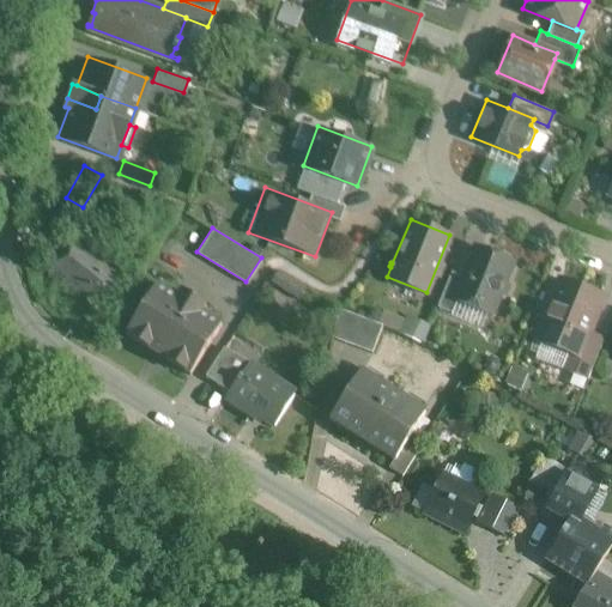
[(77,235),(48,272),(91,309),(123,272),(77,235)]
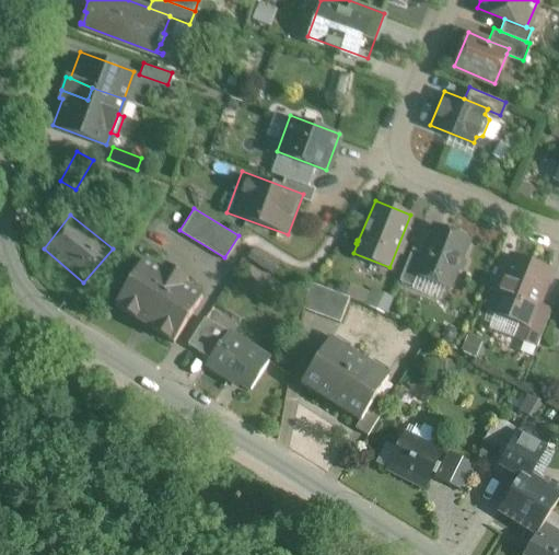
[(466,238),(434,224),(423,252),(415,273),(417,273),(446,286),(453,270),(458,268),(463,259),(459,253),(466,238)]
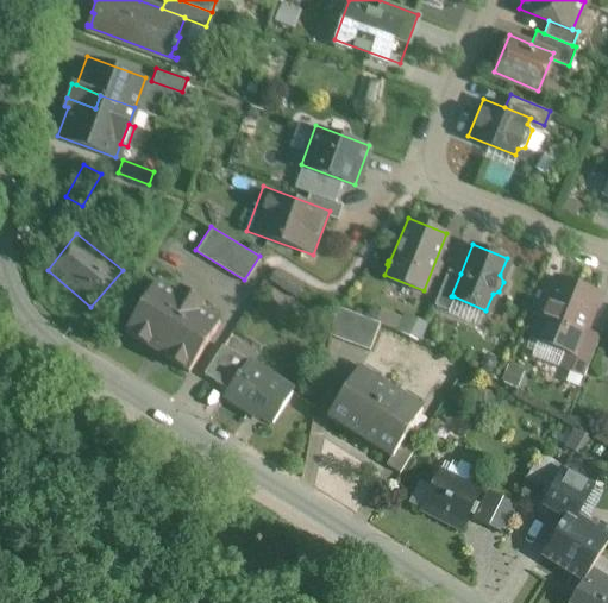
[(447,269),(433,303),(447,309),(453,296),(451,296),(461,274),(447,269)]
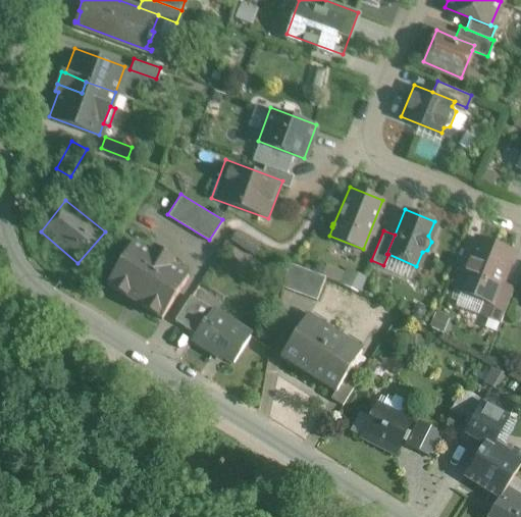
[(260,244),(247,235),(240,244),(254,252),(260,244)]
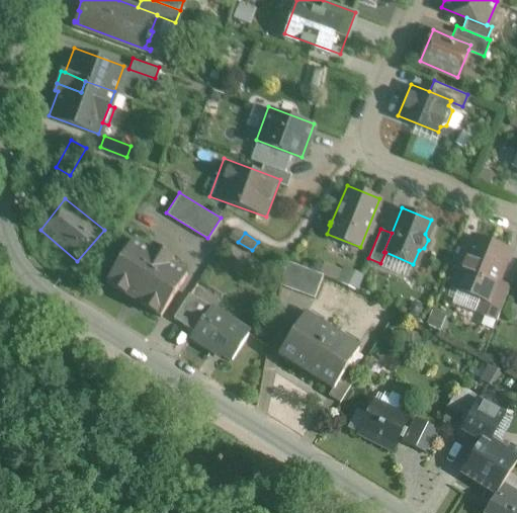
[(507,250),(472,236),(458,271),(462,273),(457,286),(481,295),(488,298),(496,279),(507,250)]
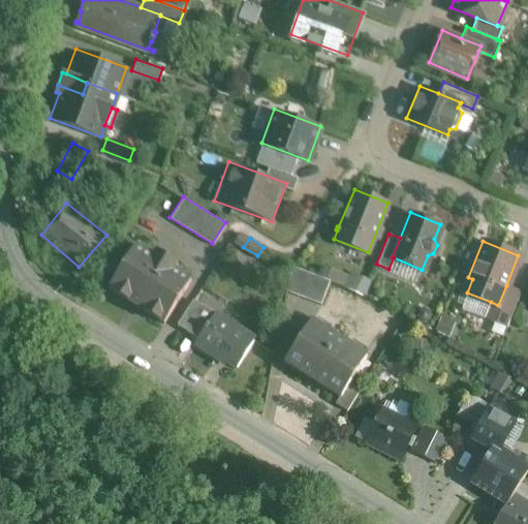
[(151,254),(134,244),(107,286),(163,321),(190,278),(174,268),(177,263),(155,249),(151,254)]
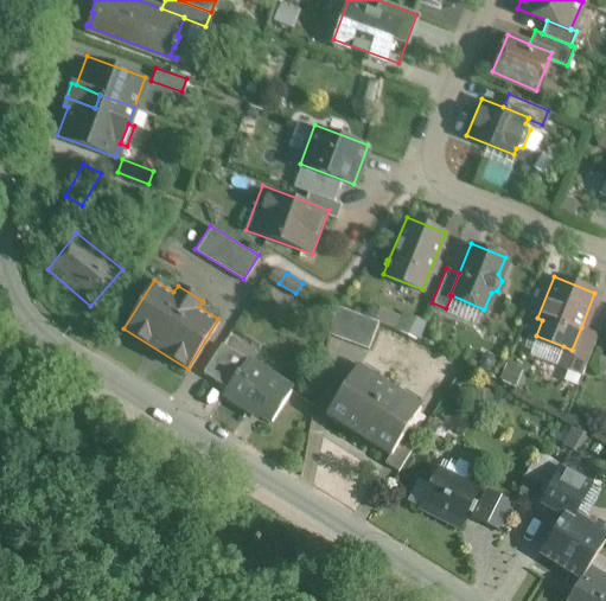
[(384,302),(377,317),(418,336),(425,321),(384,302)]
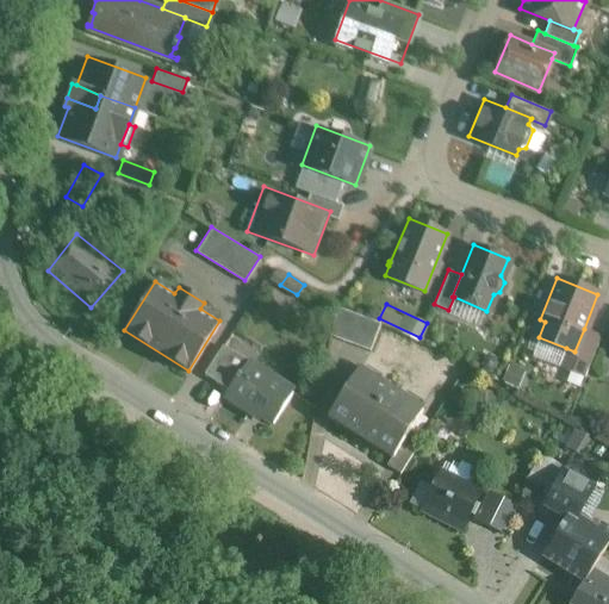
[(379,322),(336,305),(330,334),(368,349),(379,322)]
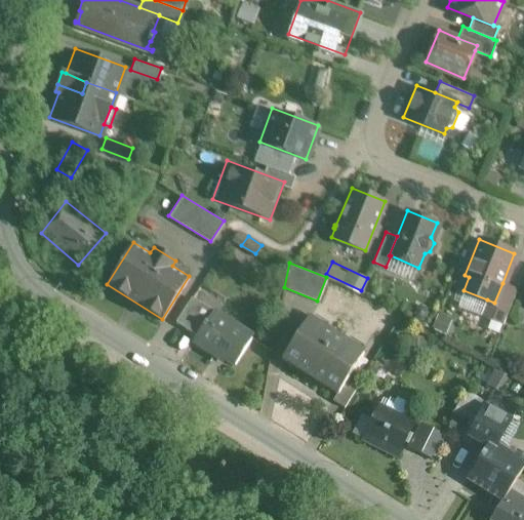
[(494,303),(487,300),(481,314),(502,323),(516,289),(502,283),(494,303)]
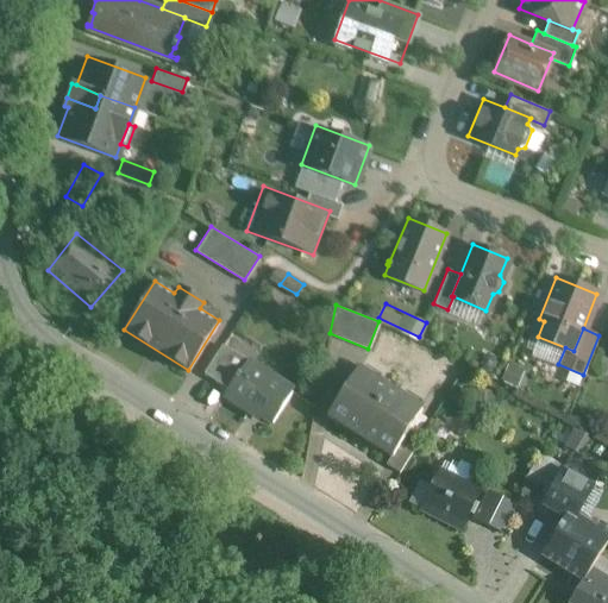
[(221,344),(204,372),(215,379),(233,352),(221,344)]
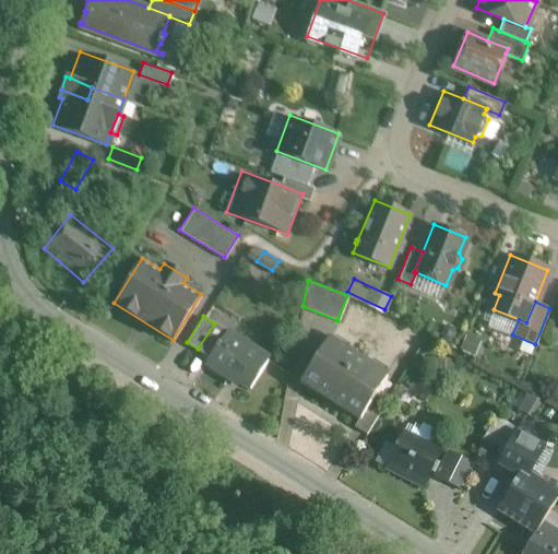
[(268,357),(214,323),(198,349),(209,356),(205,362),(227,375),(229,373),(249,386),(268,357)]
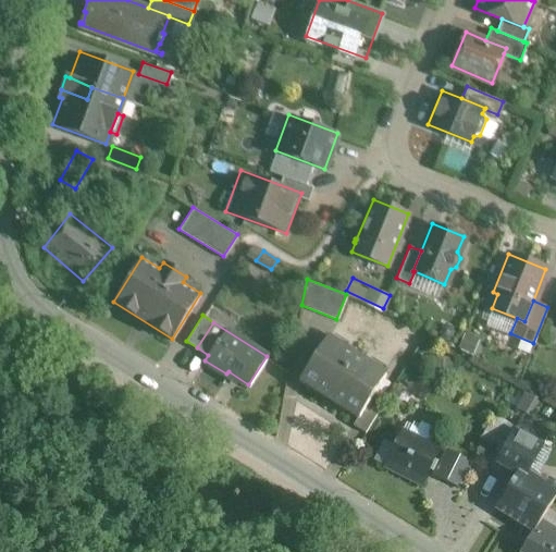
[(385,375),(326,336),(299,379),(357,416),(358,416),(368,402),(385,375)]
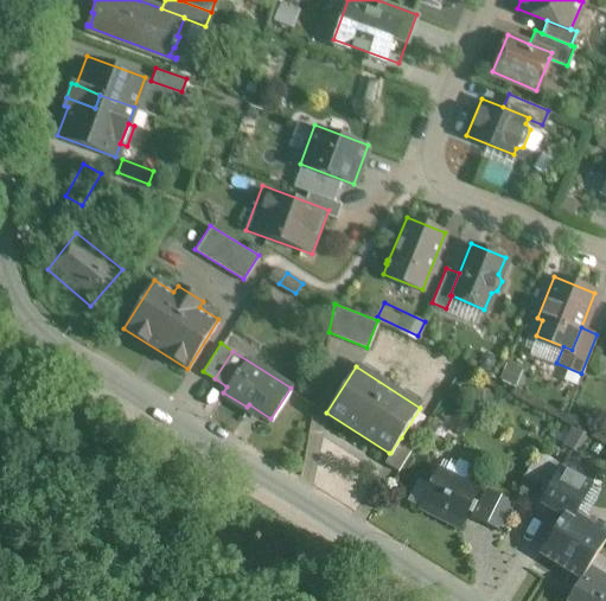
[(586,434),(572,426),(563,441),(578,448),(586,434)]
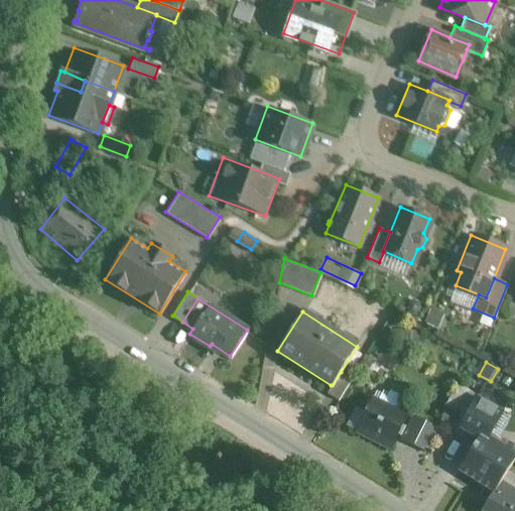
[(341,372),(332,385),(331,385),(327,392),(338,399),(351,378),(341,372)]
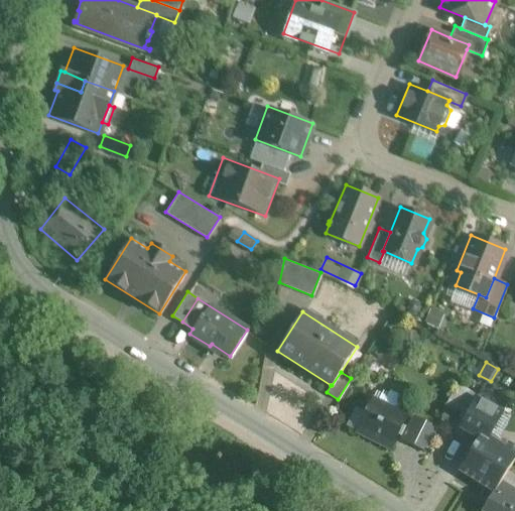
[(467,387),(457,381),(445,402),(455,407),(467,387)]
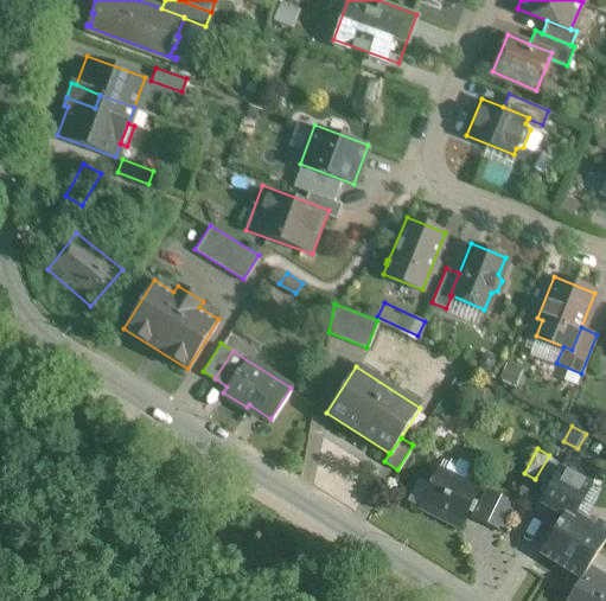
[(450,456),(448,460),(442,458),(419,504),(459,524),(478,484),(469,479),(472,472),(466,468),(470,461),(458,455),(455,459),(450,456)]
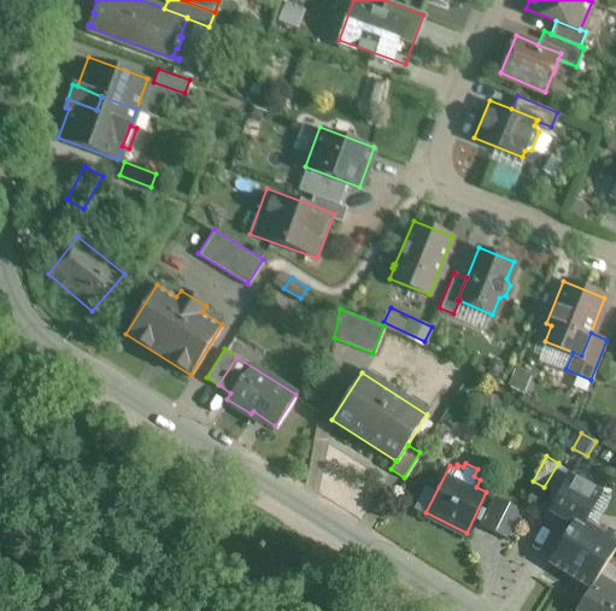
[(558,463),(544,487),(557,494),(570,470),(558,463)]
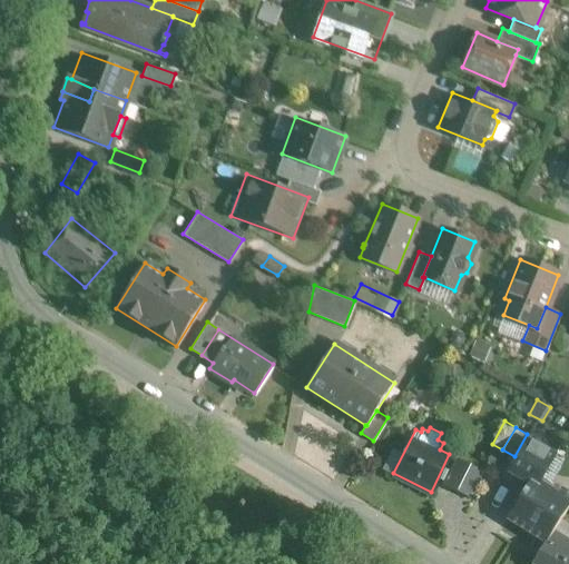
[(552,446),(529,432),(527,434),(514,456),(513,457),(536,472),(552,446)]
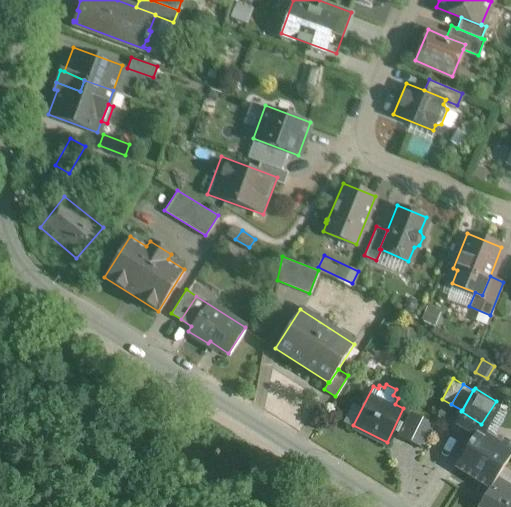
[(431,423),(410,413),(400,434),(421,444),(431,423)]
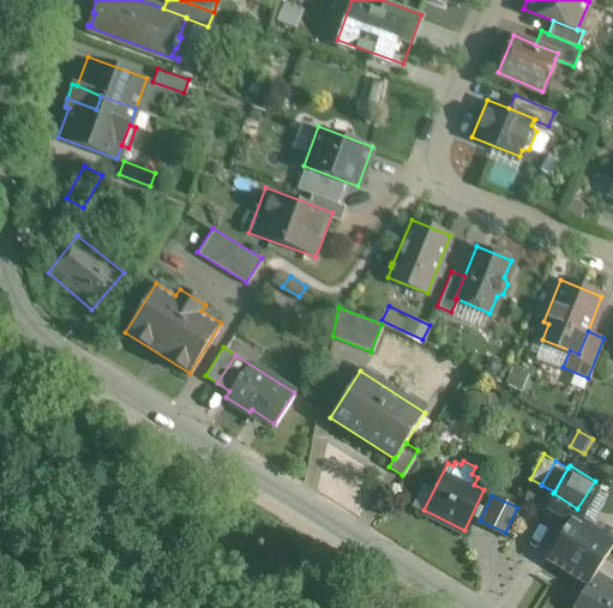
[(601,531),(572,513),(545,558),(587,585),(594,572),(612,542),(612,530),(605,525),(601,531)]
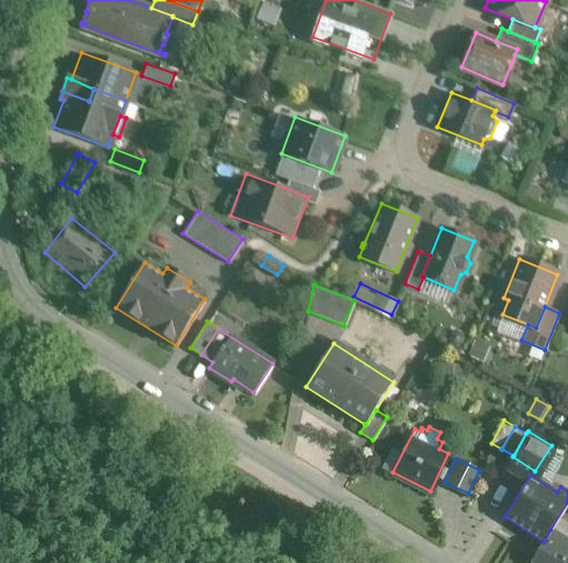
[(567,562),(567,540),(550,530),(544,542),(530,561),(532,562),(532,561),(535,562),(567,562)]
